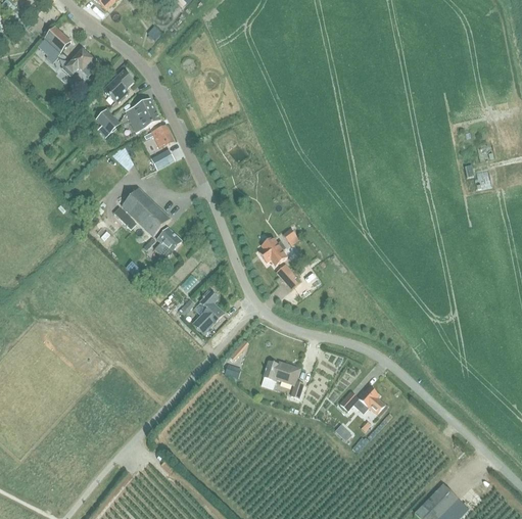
[(14,5),(9,0),(2,0),(0,2),(0,5),(7,13),(14,5)]
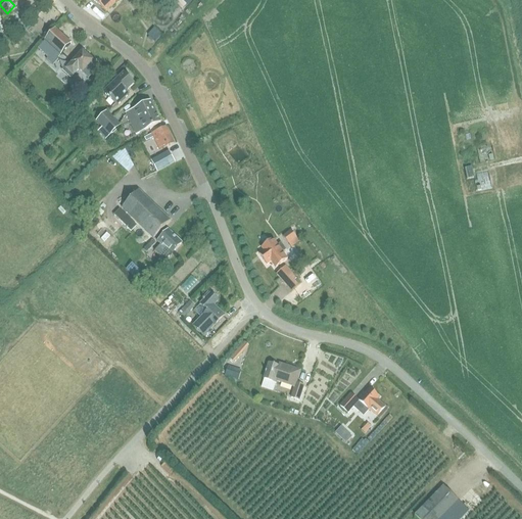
[(105,9),(113,0),(96,0),(105,9)]
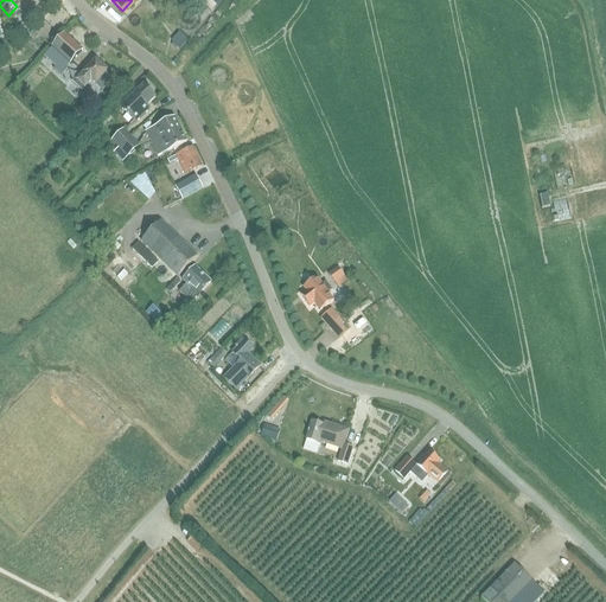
[(178,29),(172,34),(182,43),(187,36),(178,29)]
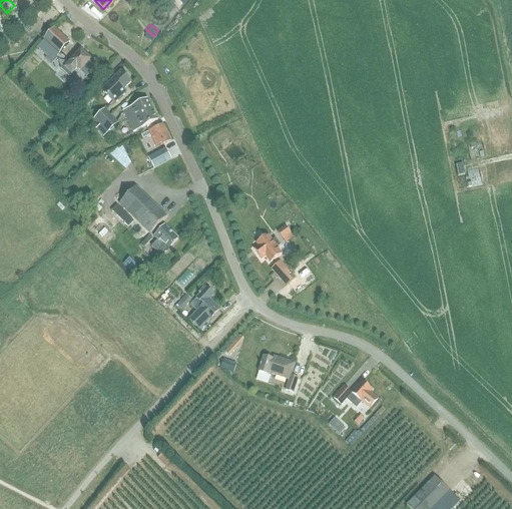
[(50,59),(69,39),(54,25),(36,44),(46,53),(44,55),(50,59)]
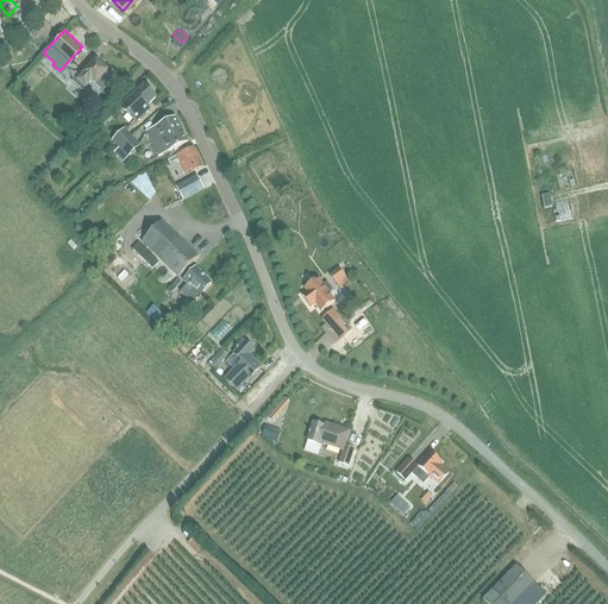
[(106,82),(112,76),(105,70),(107,68),(95,57),(80,73),(77,70),(71,77),(81,87),(92,76),(95,80),(99,76),(106,82)]
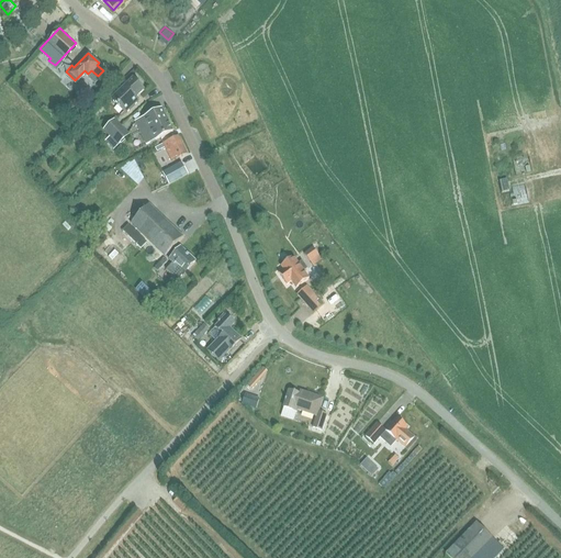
[(132,75),(111,96),(124,110),(137,98),(134,95),(143,87),(132,75)]
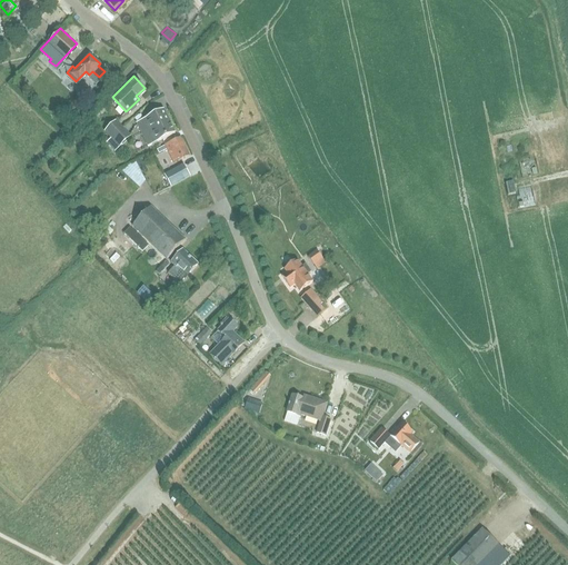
[(162,107),(136,120),(142,131),(147,142),(156,138),(173,130),(162,107)]
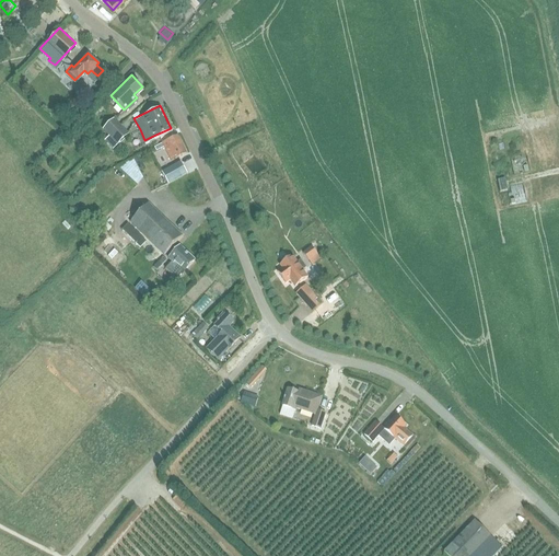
[(111,131),(119,123),(114,116),(105,125),(111,131)]
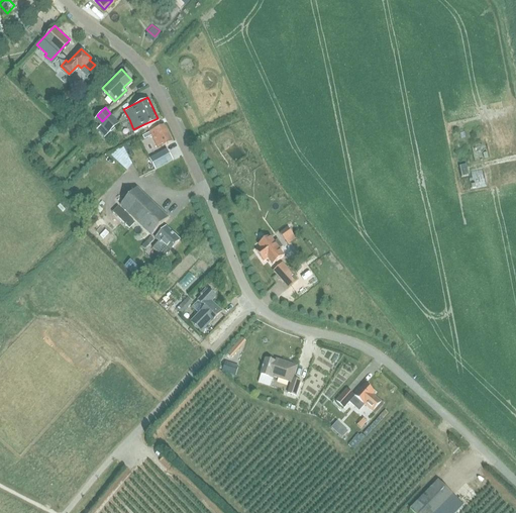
[(118,120),(115,117),(110,113),(102,121),(98,124),(103,129),(106,125),(109,128),(118,120)]
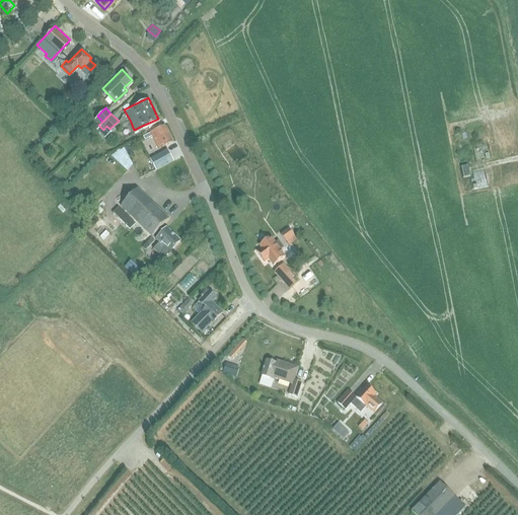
[(164,122),(150,130),(158,146),(172,139),(164,122)]
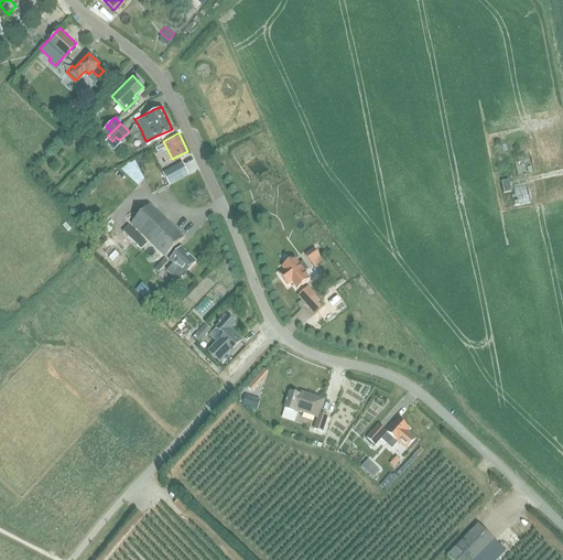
[(139,153),(133,157),(137,162),(142,159),(139,153)]
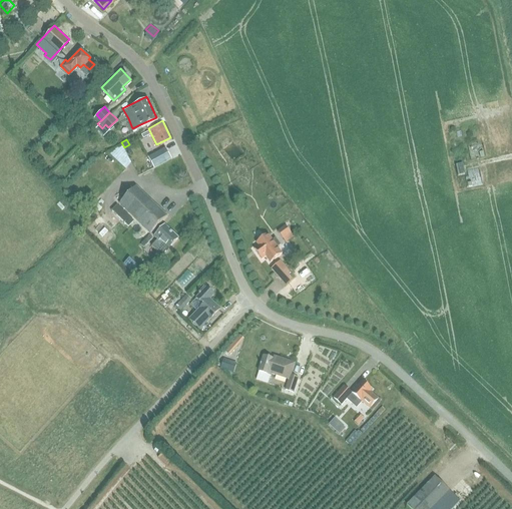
[(478,140),(464,142),(466,155),(480,153),(478,140)]
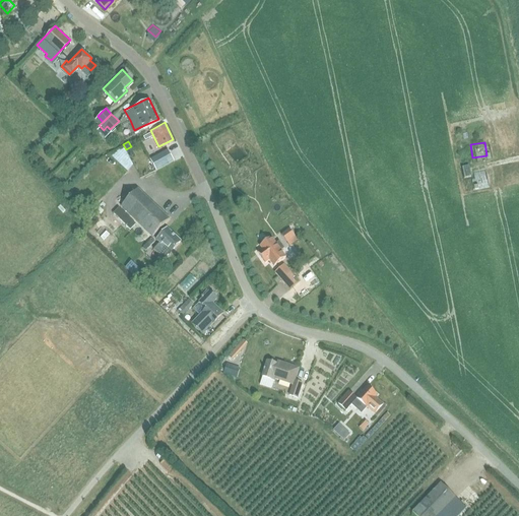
[(149,156),(153,164),(155,168),(173,157),(167,146),(149,156)]
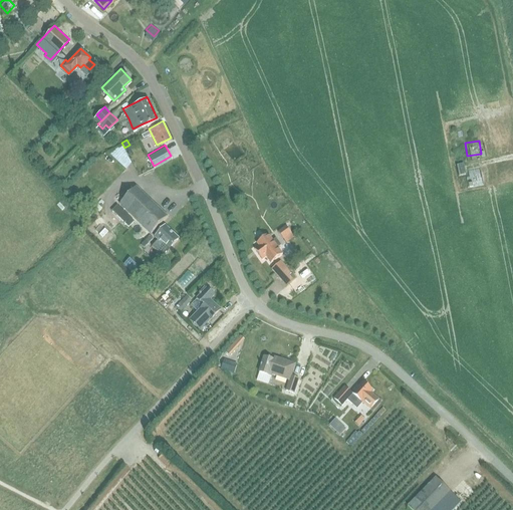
[(456,163),(458,173),(465,172),(463,161),(456,163)]
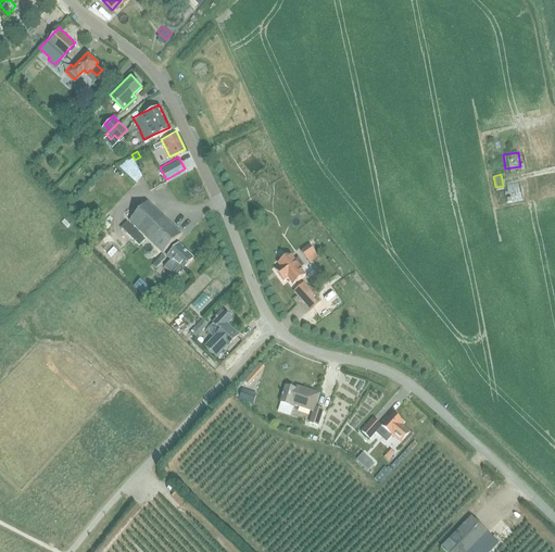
[(161,252),(180,231),(147,199),(128,217),(161,252)]
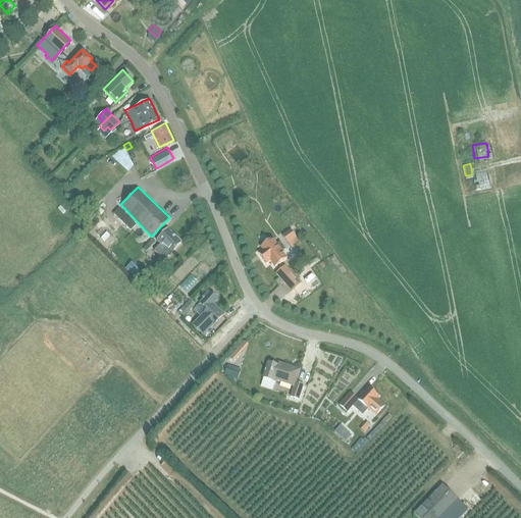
[(137,223),(120,207),(115,212),(131,228),(137,223)]
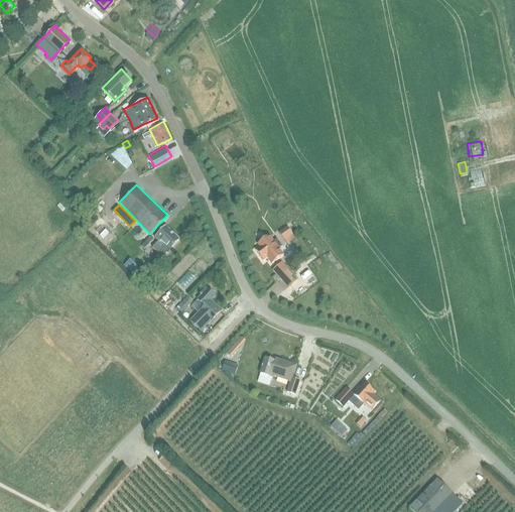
[(157,238),(151,245),(161,254),(178,237),(165,224),(154,235),(157,238)]
